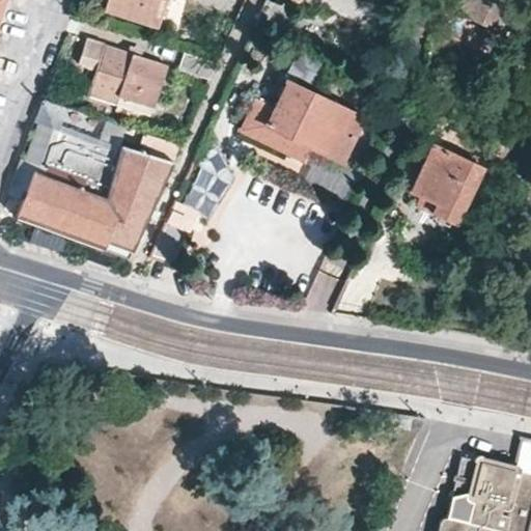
[(157,23),(164,0),(107,0),(106,6),(157,23)]
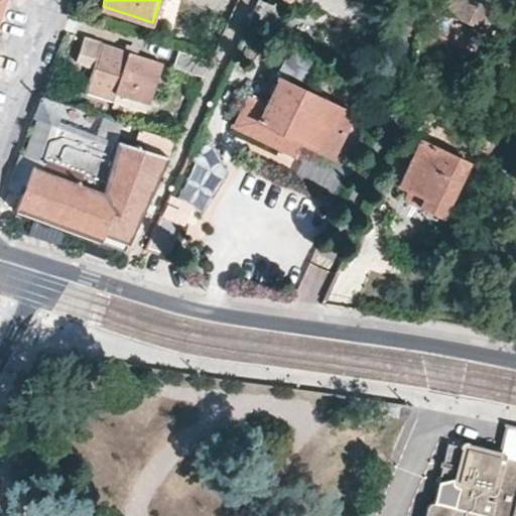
[(493,33),(504,9),(508,11),(513,0),(445,0),(442,10),(493,33)]
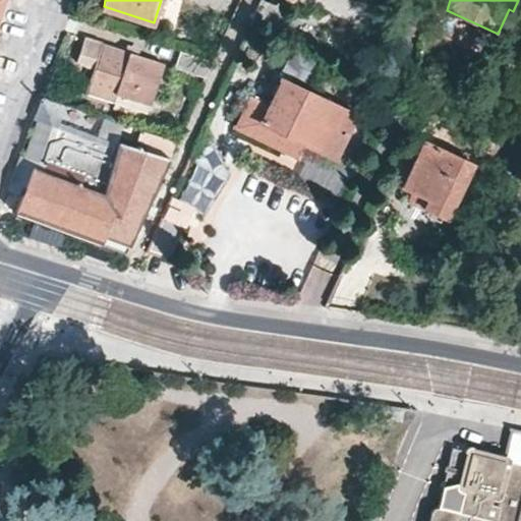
[(150,106),(163,63),(83,38),(75,63),(94,69),(87,92),(115,101),(117,96),(150,106)]
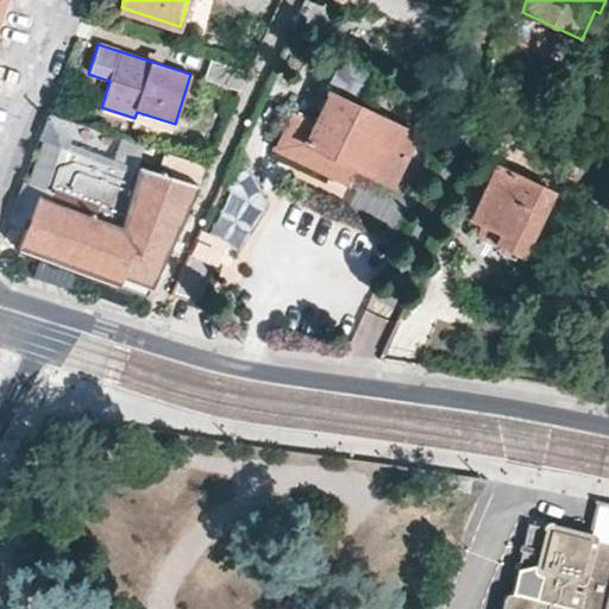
[(203,79),(240,92),(250,70),(209,57),(203,79)]
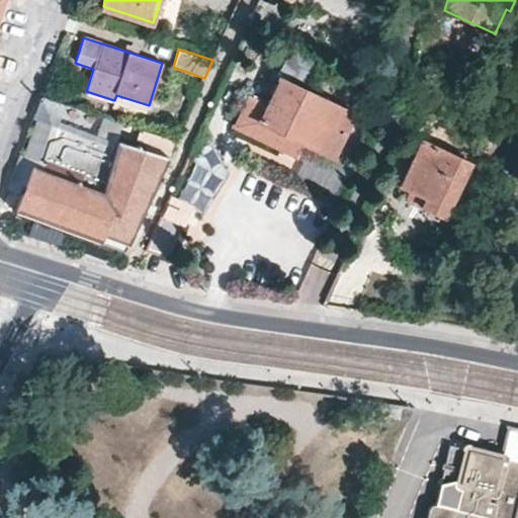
[(291,138),(305,144),(334,157),(355,112),(292,82),(281,77),(269,103),(251,95),(236,126),(285,151),(291,138)]
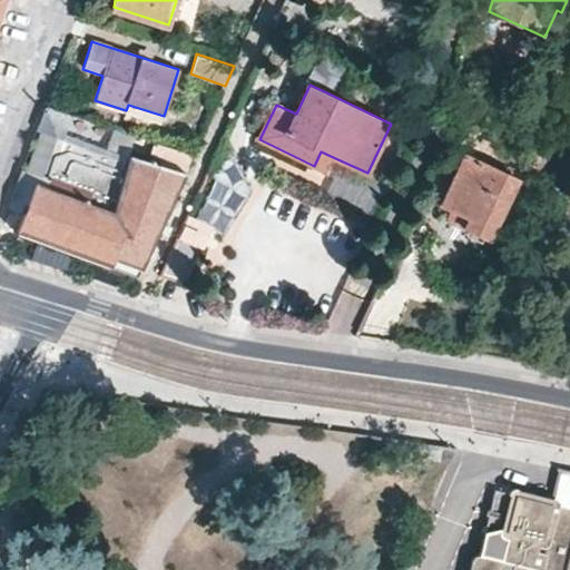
[(164,116),(128,105),(126,110),(161,123),(164,116)]
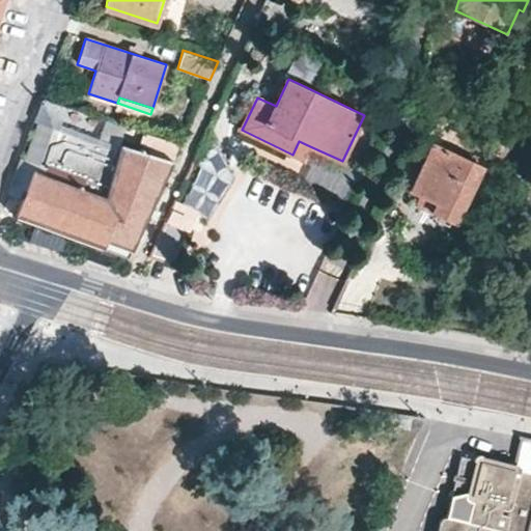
[(120,151),(55,127),(40,164),(49,167),(46,174),(34,170),(18,217),(73,238),(129,258),(179,145),(149,136),(144,146),(140,144),(137,149),(122,144),(120,151)]
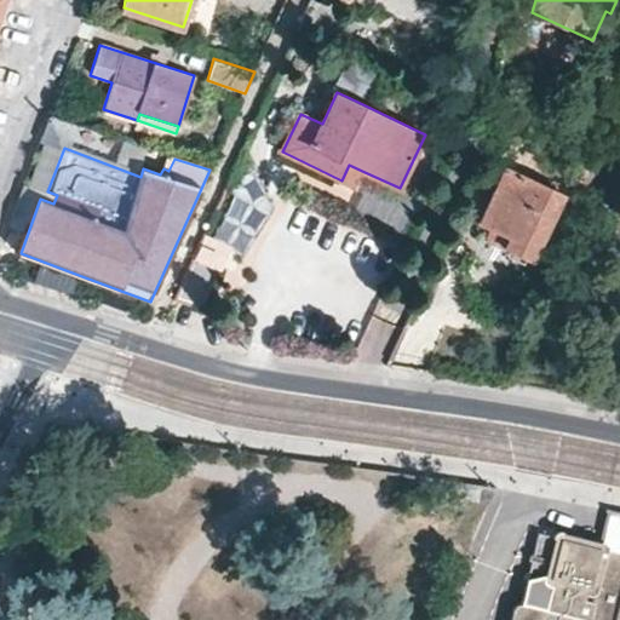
[(593,167),(574,159),(568,171),(573,185),(587,190),(596,170),(593,167)]
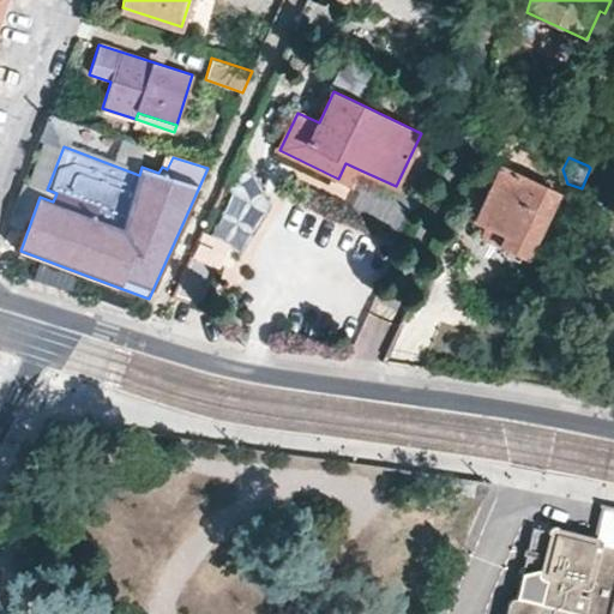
[(354,186),(361,170),(345,163),(338,179),(354,186)]
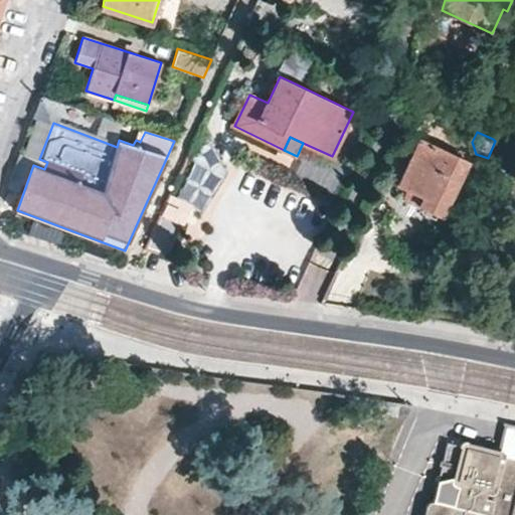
[(443,214),(467,161),(418,138),(397,185),(406,189),(405,192),(405,195),(407,198),(409,200),(415,204),(443,214)]
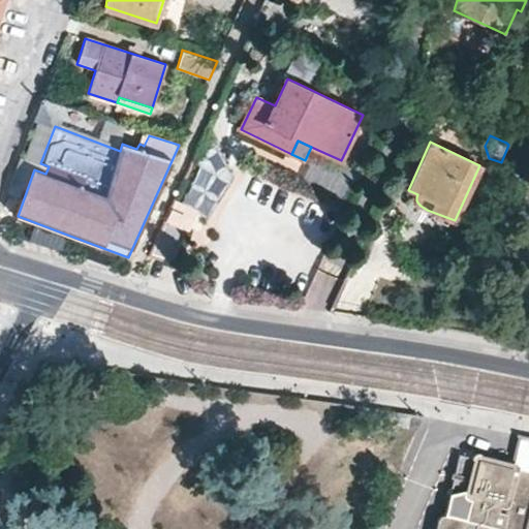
[(190,229),(165,218),(148,256),(173,265),(190,229)]
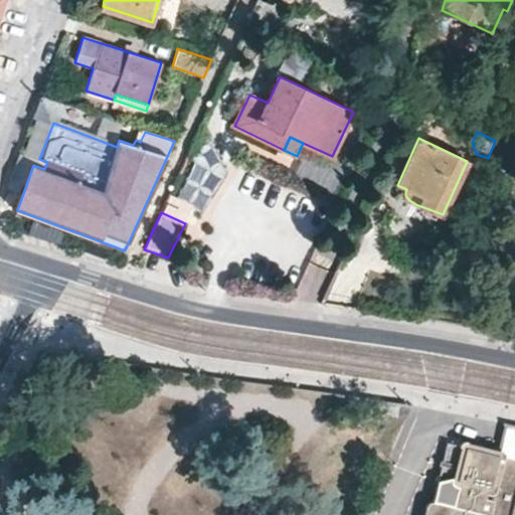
[(513,514),(514,509),(514,456),(509,455),(509,452),(508,450),(507,448),(504,447),(474,441),(472,440),(469,440),(467,442),(465,444),(456,476),(456,479),(456,482),(458,483),(460,485),(461,485),(462,485),(458,503),(439,499),(435,499),(432,500),(430,502),(427,506),(424,514),(513,514)]
